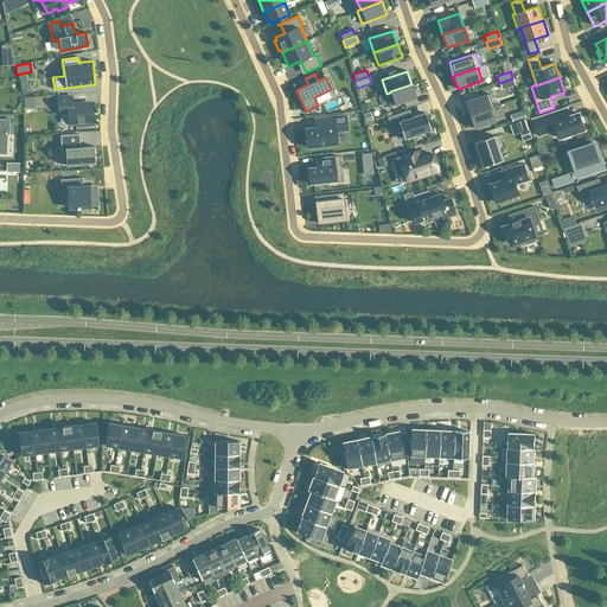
[(499,83),(502,89),(515,84),(512,78),(499,83)]
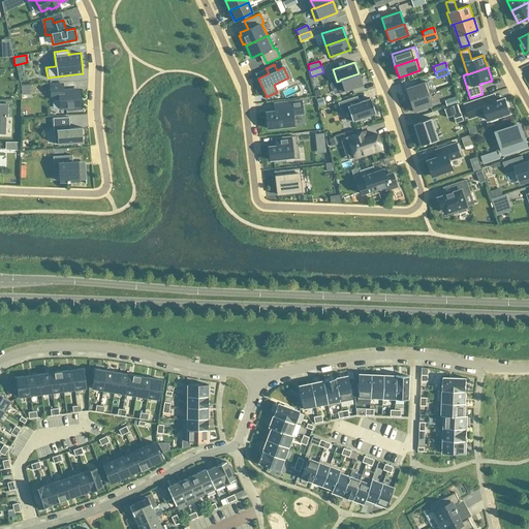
[(340,81),(344,91),(363,85),(359,73),(340,80),(340,81)]
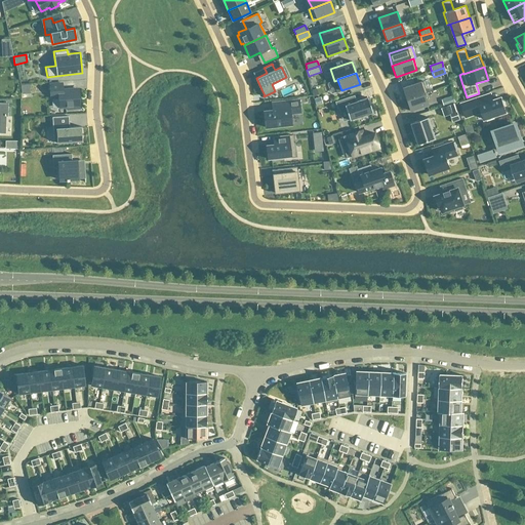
[(402,88),(406,99),(425,93),(427,93),(422,81),(402,88)]
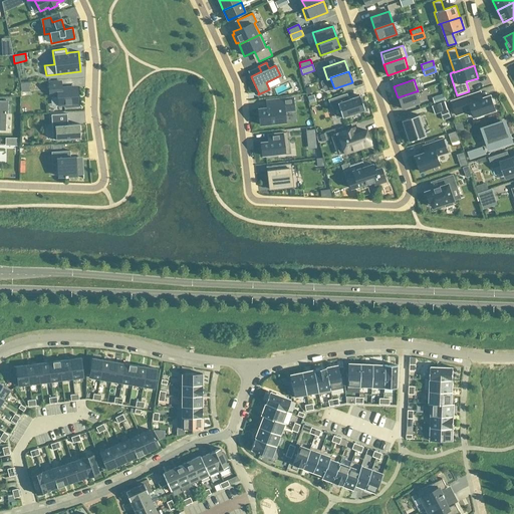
[(77,87),(61,89),(61,81),(48,82),(49,95),(57,94),(58,105),(65,105),(65,106),(78,105),(77,87)]
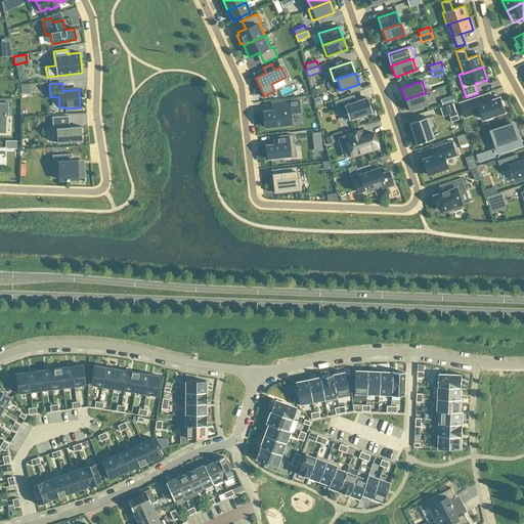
[(30,85),(20,85),(22,94),(30,93),(30,85)]
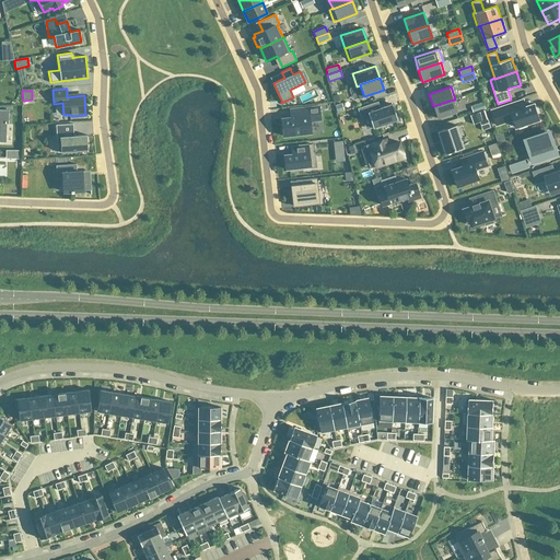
[(433,106),(438,118),(456,112),(453,100),(433,106)]
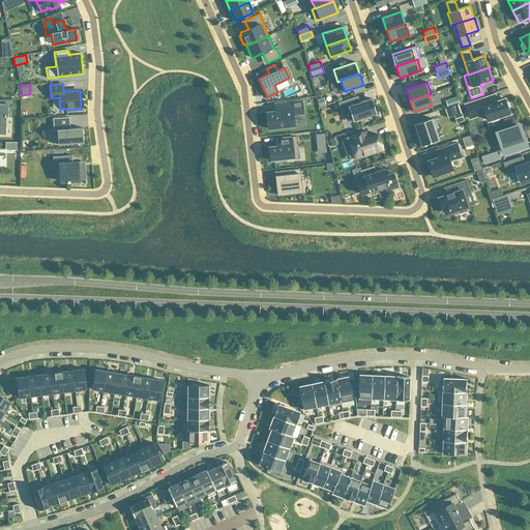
[(494,95),(489,96),(465,105),(469,116),(486,111),(489,121),(491,120),(492,122),(498,119),(498,118),(510,113),(505,98),(497,101),(495,95),(494,95)]
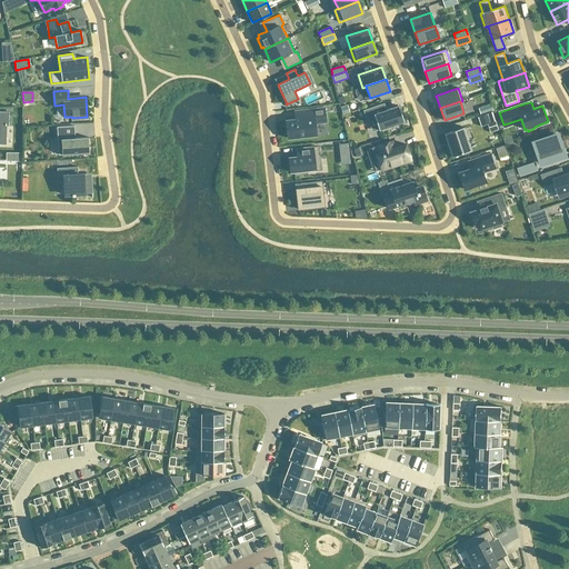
[(340,108),(342,113),(356,110),(353,103),(340,108)]
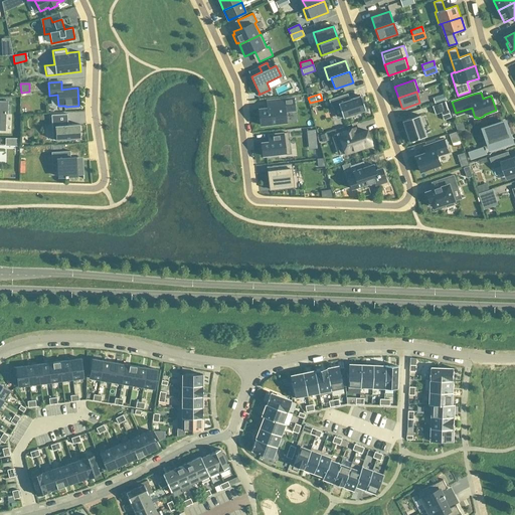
[(342,117),(343,118),(365,110),(360,96),(350,100),(347,101),(344,95),(328,100),(331,107),(333,106),(338,104),(342,117)]
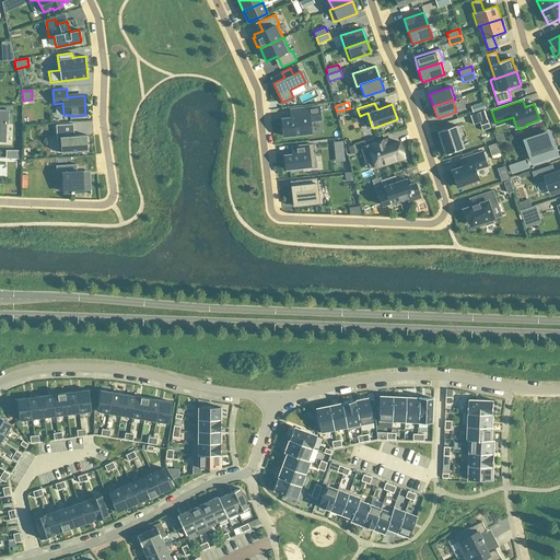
[(470,106),(473,113),(486,108),(483,103),(470,106)]
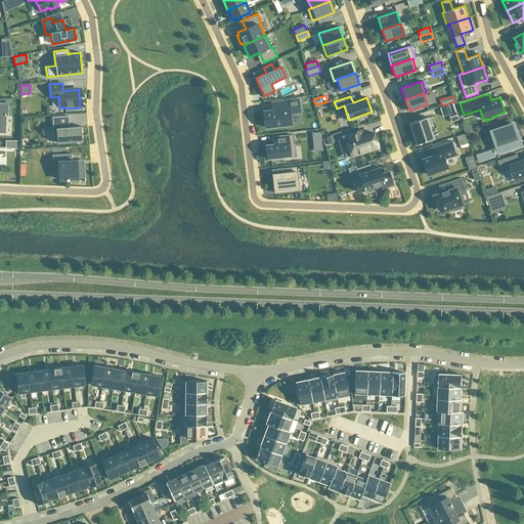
[(271,102),(272,111),(263,112),(265,127),(291,125),(290,114),(300,113),(298,99),(271,102)]
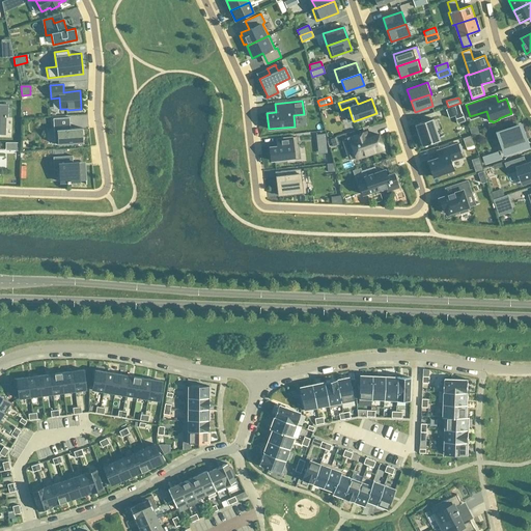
[(467,120),(460,104),(445,109),(448,118),(455,115),(457,123),(467,120)]
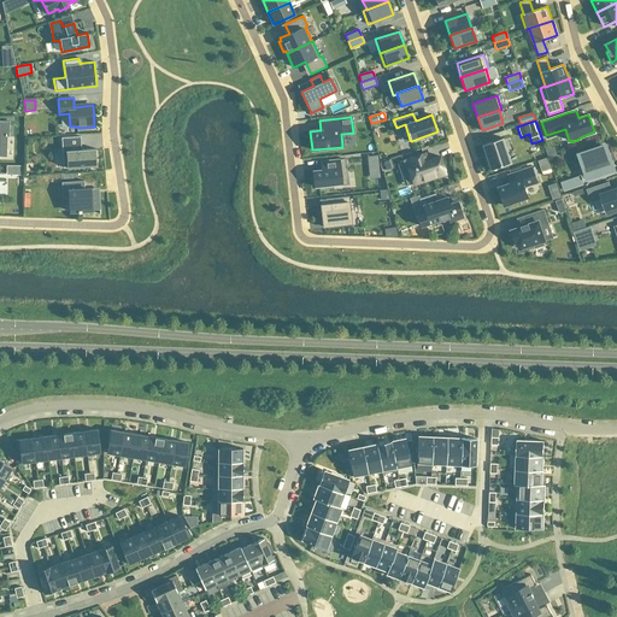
[(62,137),(63,168),(95,165),(94,150),(81,150),(80,136),(62,137)]
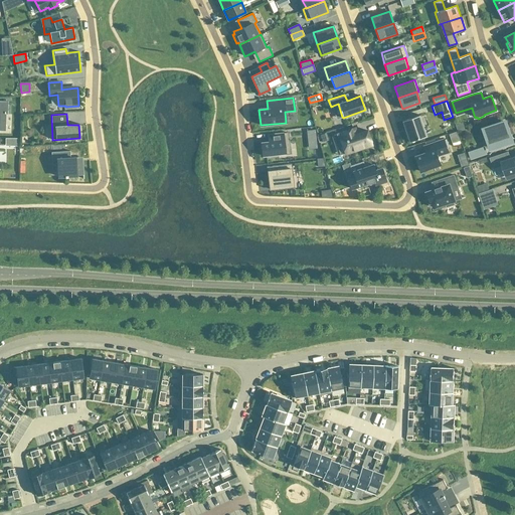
[(426,136),(419,115),(401,121),(408,142),(426,136)]
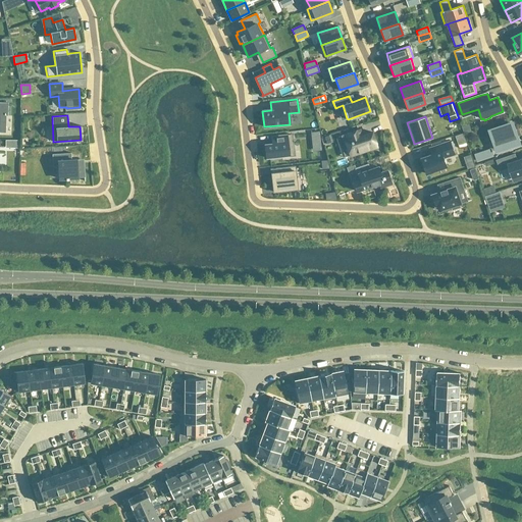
[(490,131),(498,151),(515,145),(513,139),(517,138),(512,123),(490,131)]
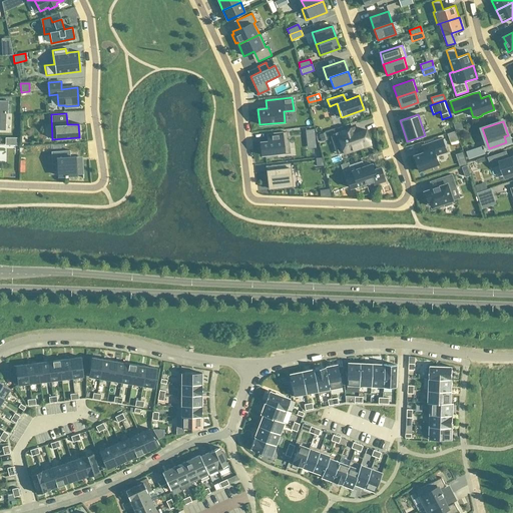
[(370,144),(366,130),(355,133),(353,127),(335,133),(338,140),(340,139),(344,153),(354,150),(370,144)]
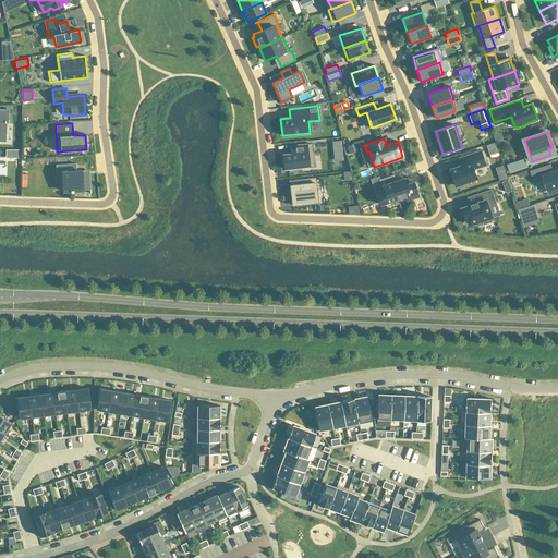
[(494,143),(486,146),(489,156),(497,153),(494,143)]
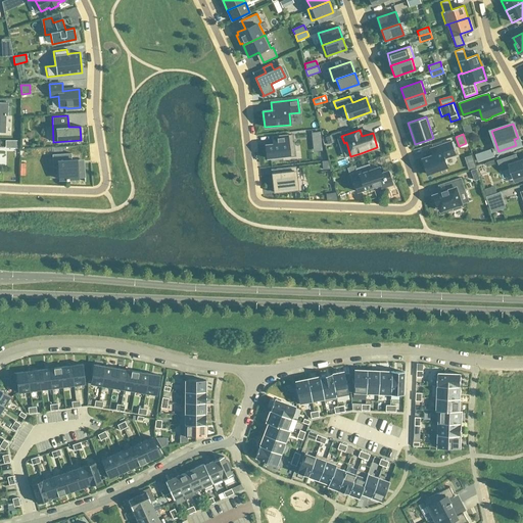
[(280,157),(293,155),(291,135),(273,137),(273,138),(274,137),(275,142),(274,144),(265,145),(267,158),(273,157),(273,159),(281,159),(280,157)]
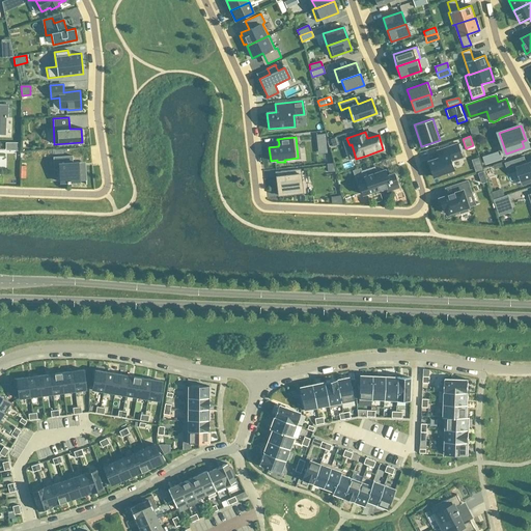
[(454,169),(451,161),(463,157),(457,144),(437,150),(439,158),(427,162),(432,176),(454,169)]
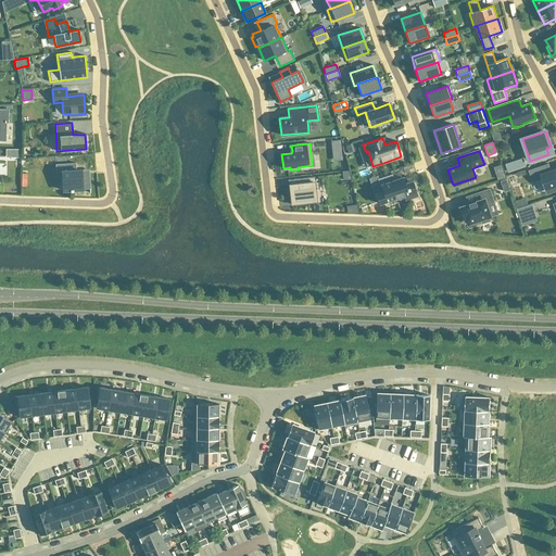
[(522,159),(514,161),(517,171),(526,167),(522,159)]
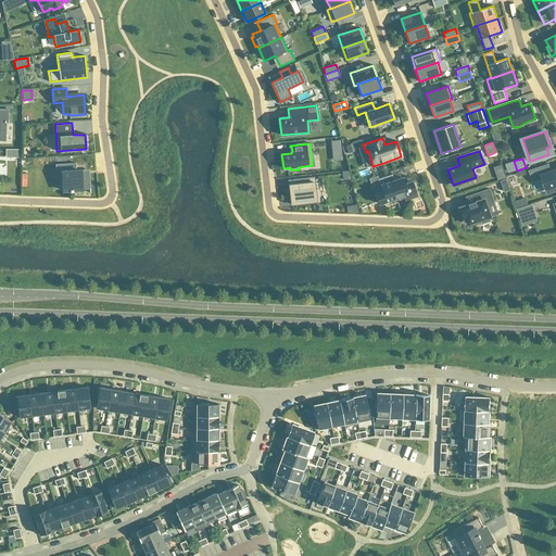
[(57,177),(62,177),(63,191),(90,189),(89,174),(81,174),(80,171),(76,171),(75,163),(55,164),(57,177)]
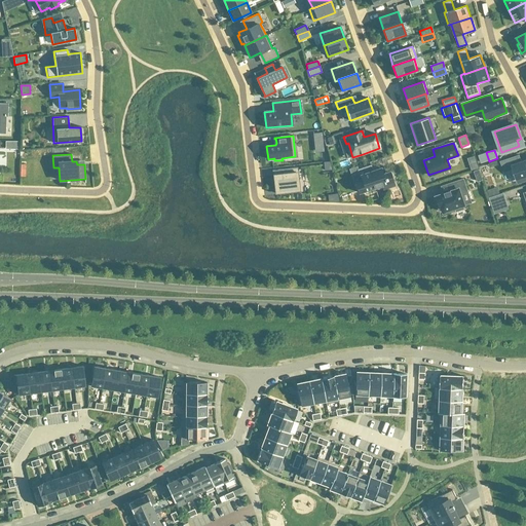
[(515,177),(516,180),(525,176),(525,160),(521,162),(521,161),(519,155),(499,161),(503,173),(513,170),(515,177)]
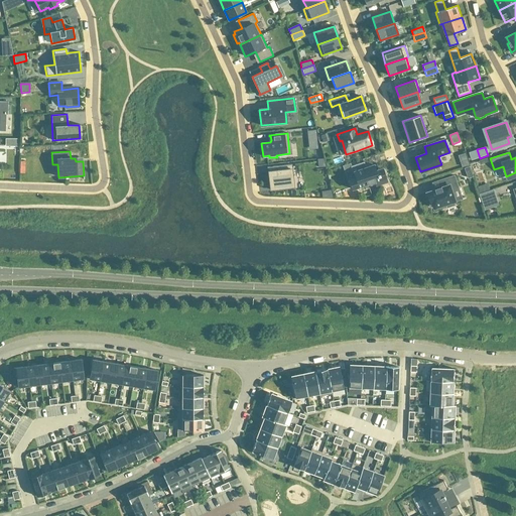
[(352,188),(375,181),(376,185),(387,181),(382,168),(375,170),(374,164),(366,167),(364,161),(350,166),(353,173),(354,172),(356,177),(349,179),(349,180),(352,188)]
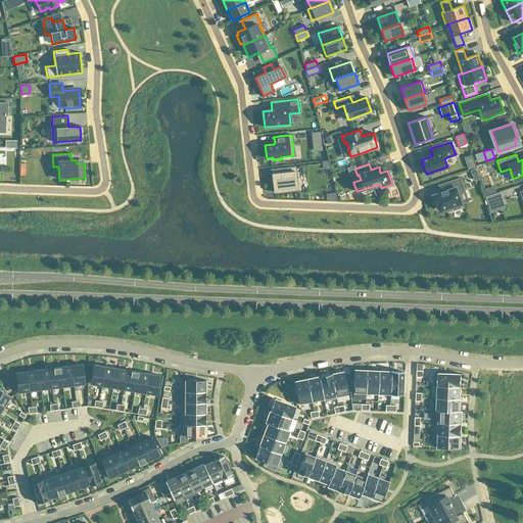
[(295,168),(295,167),(275,169),(275,170),(277,170),(278,175),(272,175),(274,192),(294,190),(293,183),(297,182),(295,168)]
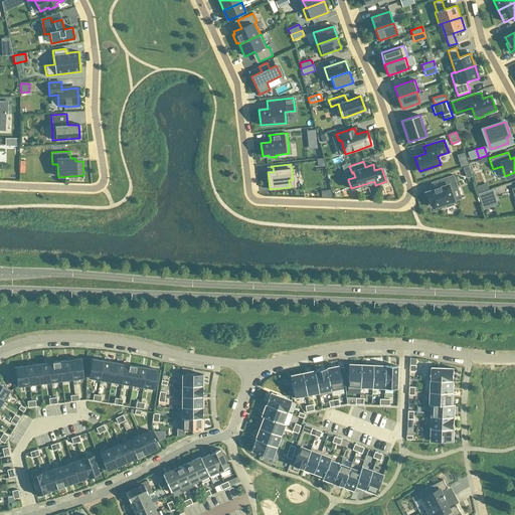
[(453,201),(455,200),(451,189),(458,187),(454,175),(438,180),(440,187),(436,188),(436,189),(425,192),(428,203),(432,202),(433,208),(446,204),(447,207),(454,204),(453,201)]
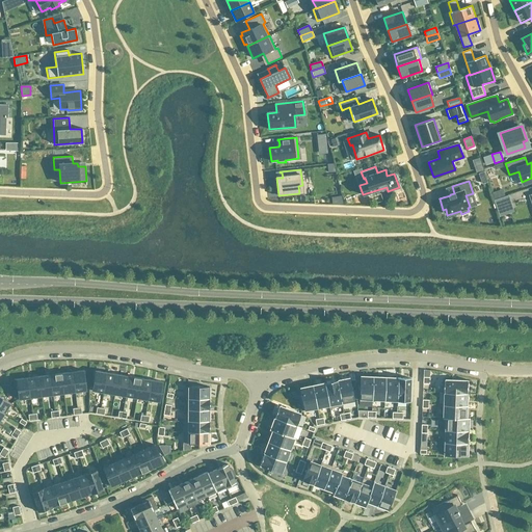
[(495,201),(500,216),(507,213),(504,205),(511,203),(509,195),(495,201)]
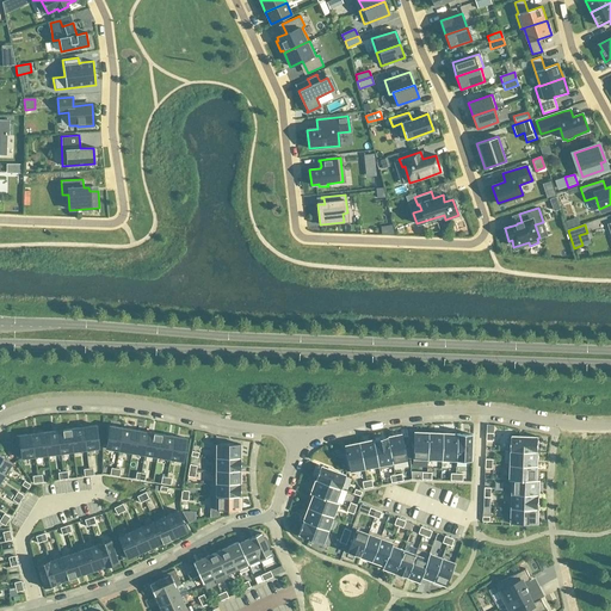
[(96,425),(82,427),(86,450),(99,449),(96,425)]
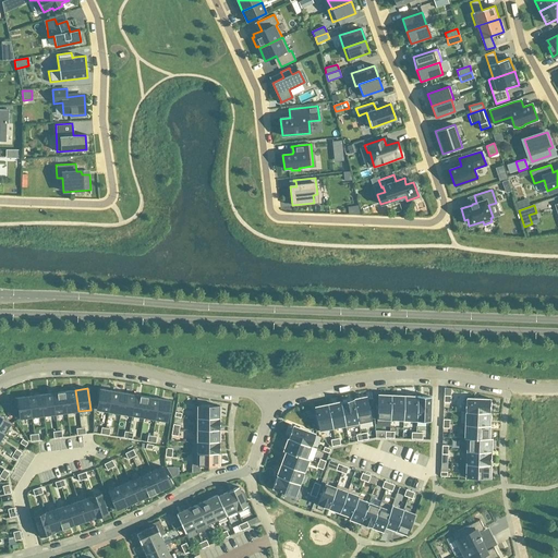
[(108,412),(112,391),(99,389),(96,410),(108,412)]
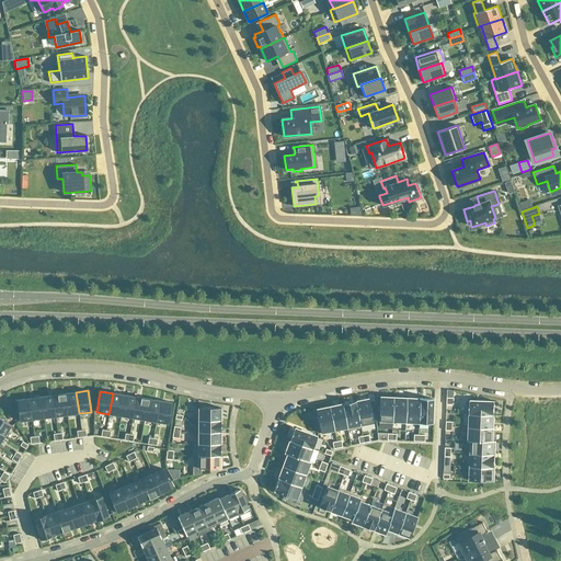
[(79,413),(76,392),(64,393),(67,415),(79,413)]
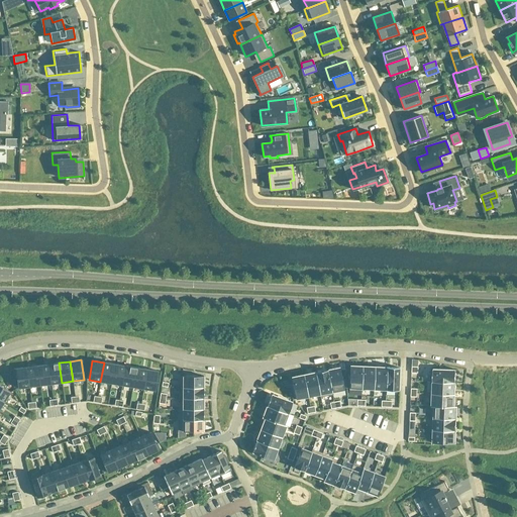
[(62,383),(59,363),(48,365),(50,384),(62,383)]
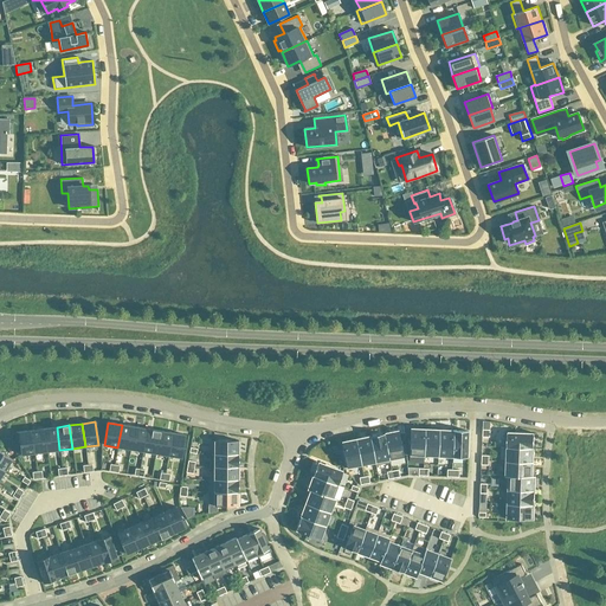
[(130,450),(134,426),(122,425),(117,447),(130,450)]
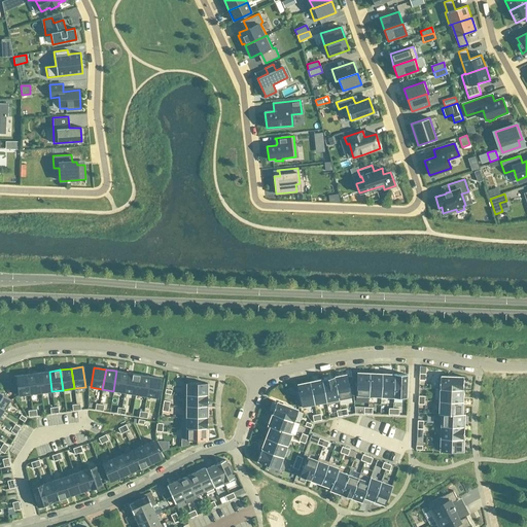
[(125,392),(128,373),(116,371),(113,391),(125,392)]
